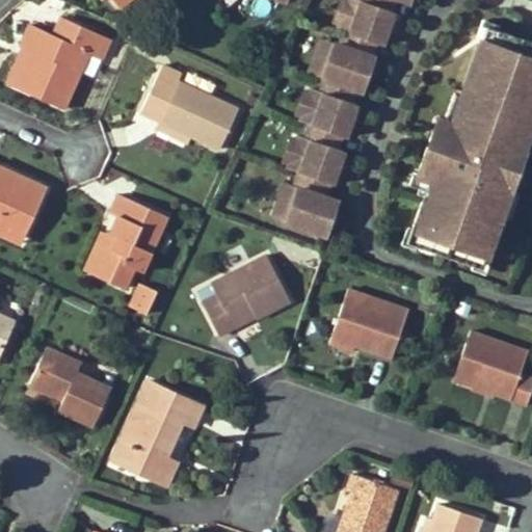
[(113,0),(121,8),(130,0),(113,0)]
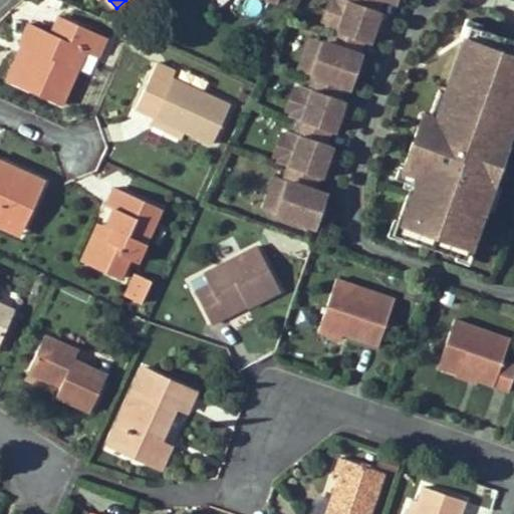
[(329,29),(338,0),(331,0),(322,27),(329,29)]
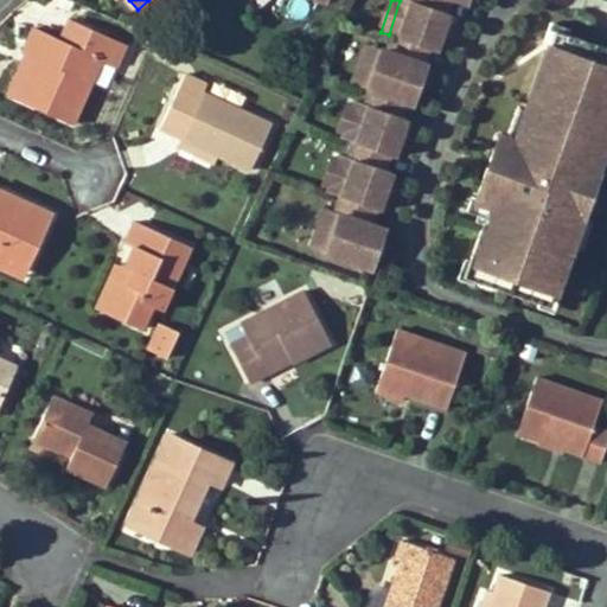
[(453,0),(413,0),(413,1),(409,0),(400,0),(389,34),(396,37),(432,49),(440,51),(452,14),(449,13),(453,0)]
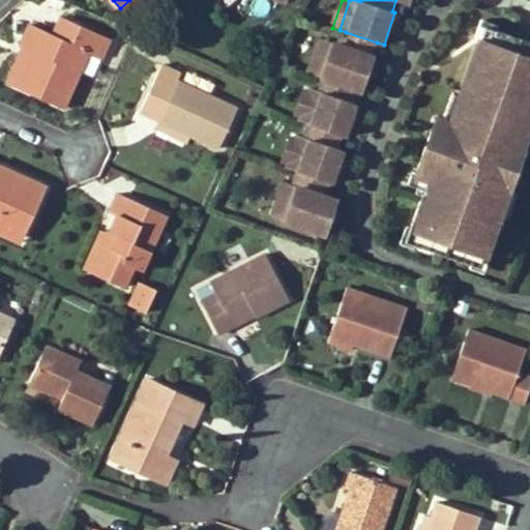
[(23,47),(30,50),(15,86),(64,109),(82,70),(76,68),(84,49),(91,53),(96,55),(107,37),(62,17),(53,35),(30,25),(22,45),(23,47)]
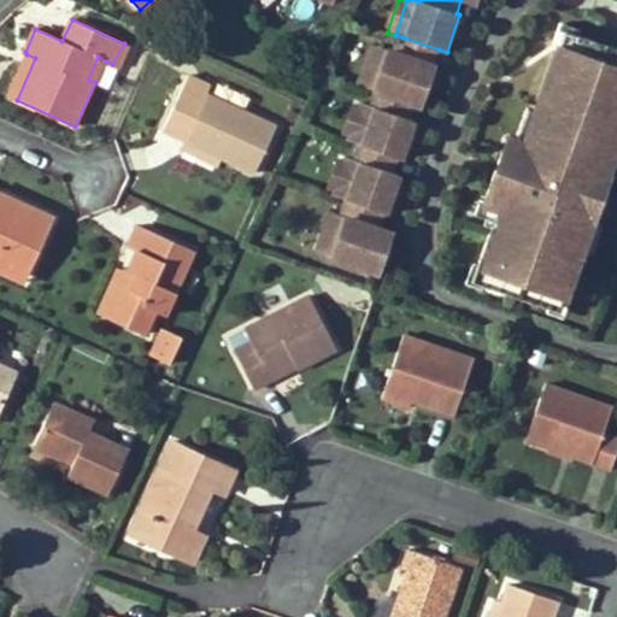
[(616,50),(577,36),(571,52),(558,47),(535,115),(541,117),(532,146),(510,137),(486,205),(500,209),(480,268),(489,271),(485,286),(552,309),(557,294),(566,298),(600,206),(591,203),(595,189),(604,192),(611,174),(606,172),(616,142),(616,50)]
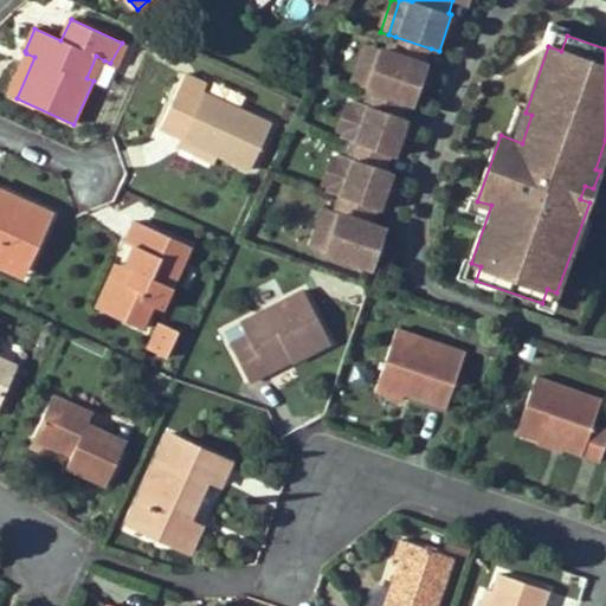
[(431,49),(395,37),(391,52),(379,49),(366,89),(374,91),(411,103),(417,104),(430,65),(426,64),(431,49)]
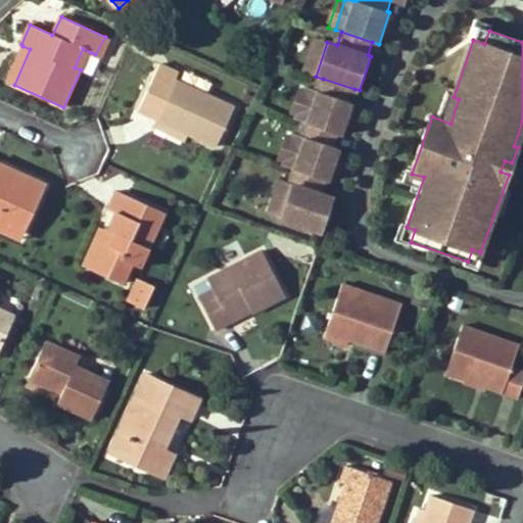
[(111,39),(105,37),(95,54),(102,57),(111,39)]
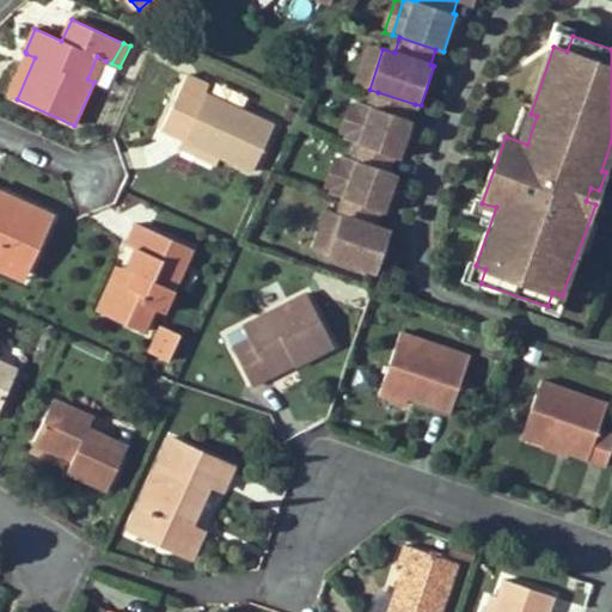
[(383,49),(373,46),(360,86),(369,90),(383,49)]
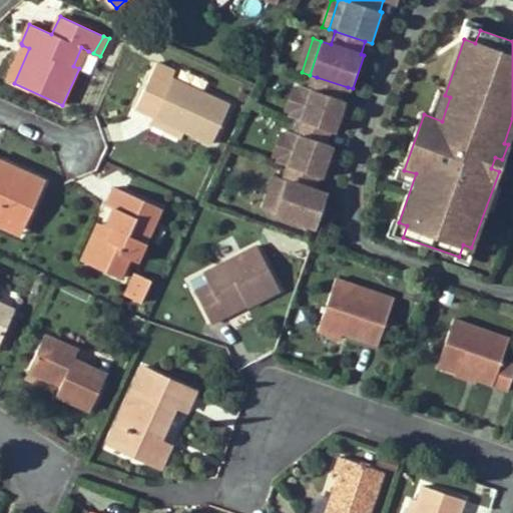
[(7,80),(14,83),(29,48),(22,45),(7,80)]
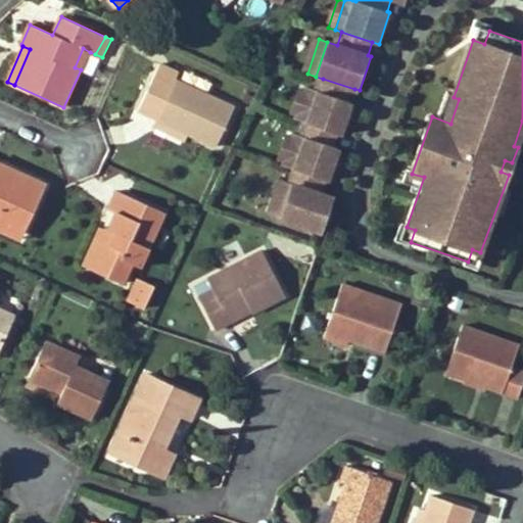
[(81,69),(90,52),(83,48),(75,67),(81,69)]
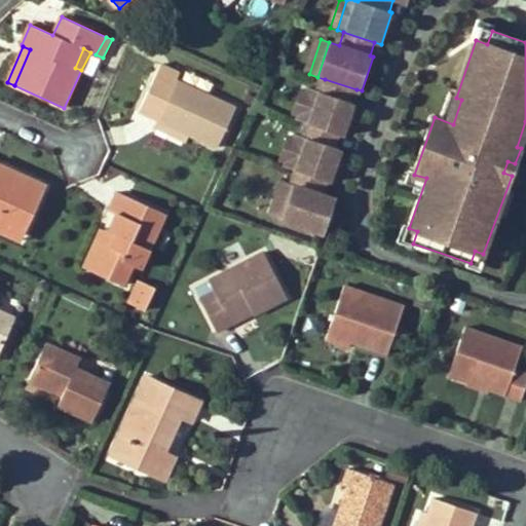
[(188,134),(218,147),(236,107),(177,79),(179,73),(160,64),(140,111),(159,120),(188,134)]
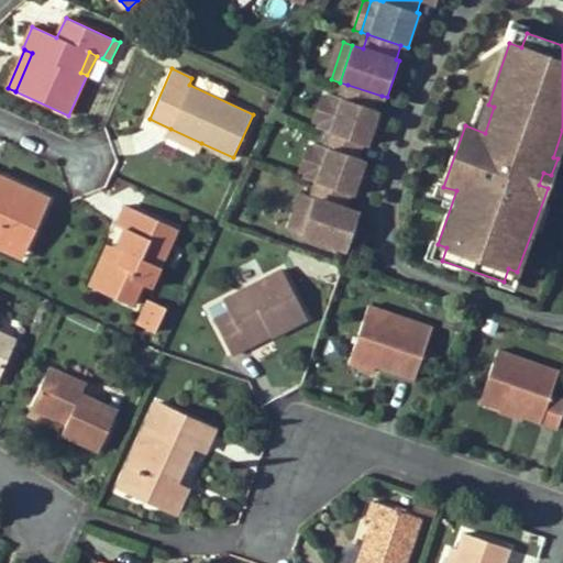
[(382,96),(348,85),(342,99),(334,97),(323,131),(333,134),(367,145),(371,146),(382,112),(376,110),(382,96)]
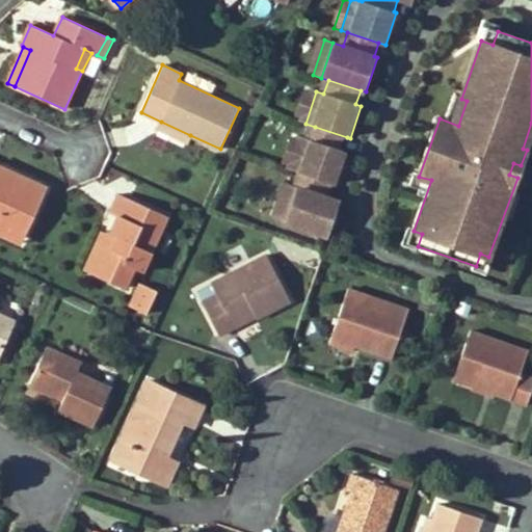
[(316,91),(309,88),(298,122),(306,124),(316,91)]
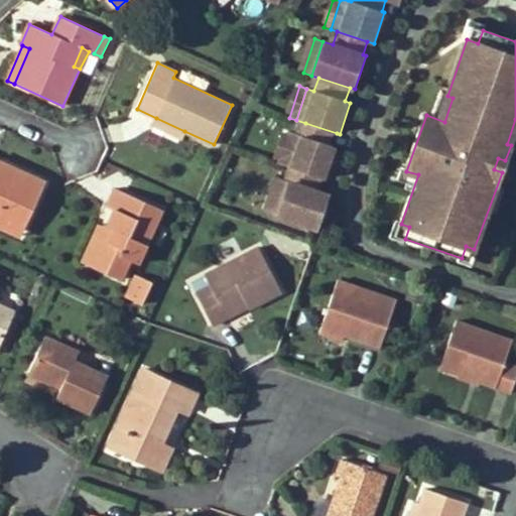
[(184,131),(156,118),(152,126),(180,138),(184,131)]
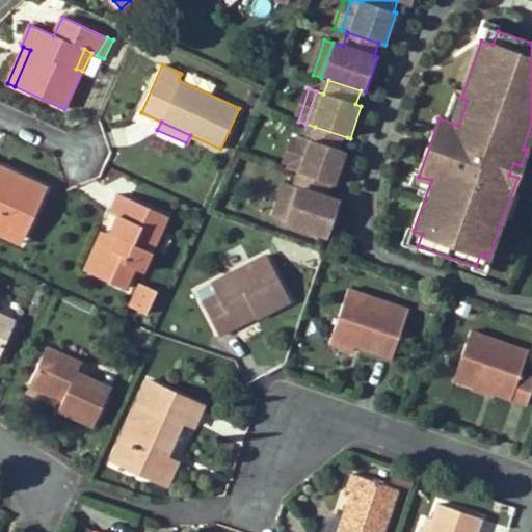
[(347,137),(315,127),(311,140),(304,138),(294,171),(303,175),(336,185),(339,186),(349,153),(342,152),(347,137)]
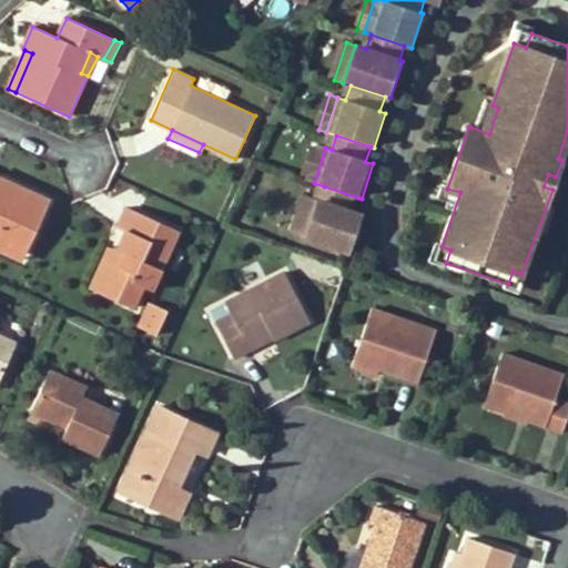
[(0,239),(4,230),(31,243),(51,199),(0,175),(0,239)]
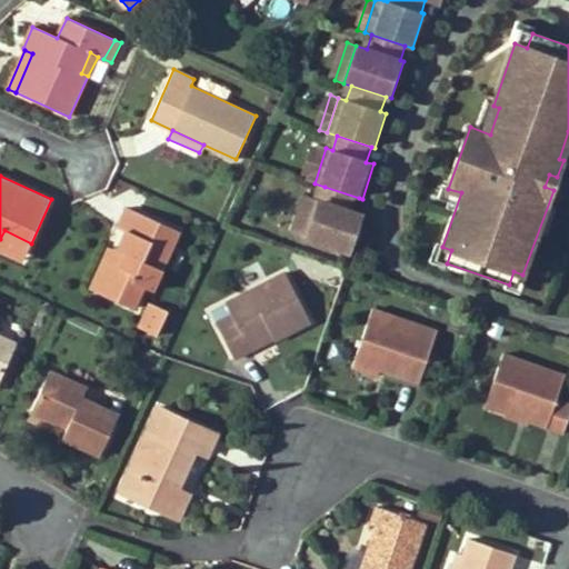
[(359,198),(325,187),(320,202),(320,201),(307,239),(355,255),(367,217),(355,213),(359,198)]
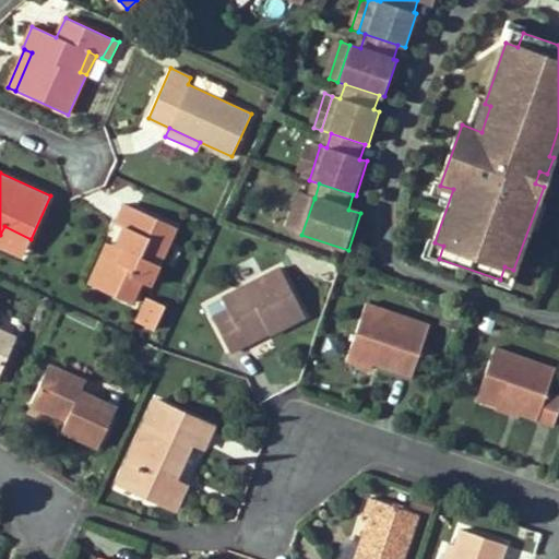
[(314,198),(305,195),(294,232),(301,235),(314,198)]
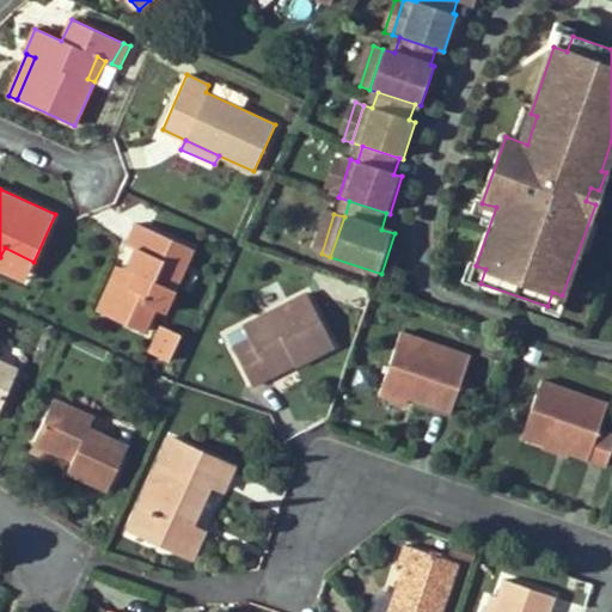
[(164,312),(187,262),(175,257),(182,243),(139,222),(129,244),(138,248),(128,268),(108,313),(145,331),(154,308),(164,312)]
